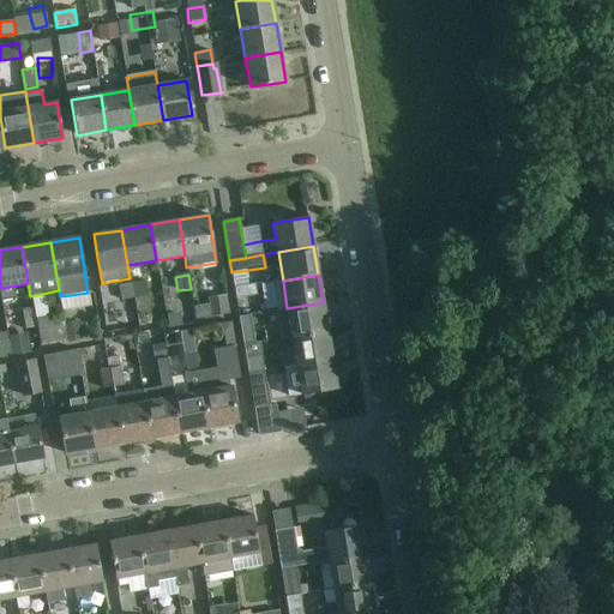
[(145,281),(131,283),(133,299),(148,296),(145,281)]
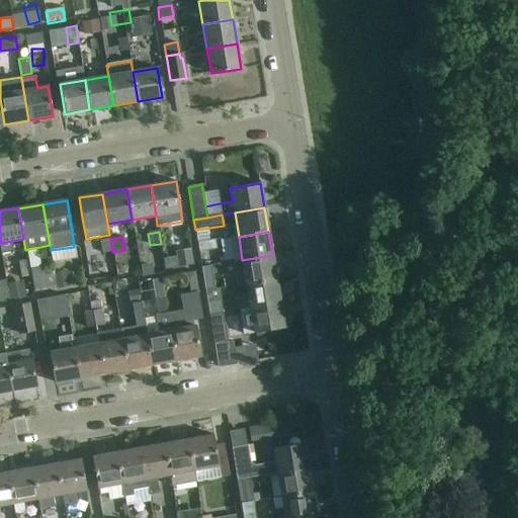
[(112,252),(110,239),(100,241),(106,277),(114,276),(111,252),(112,252)]
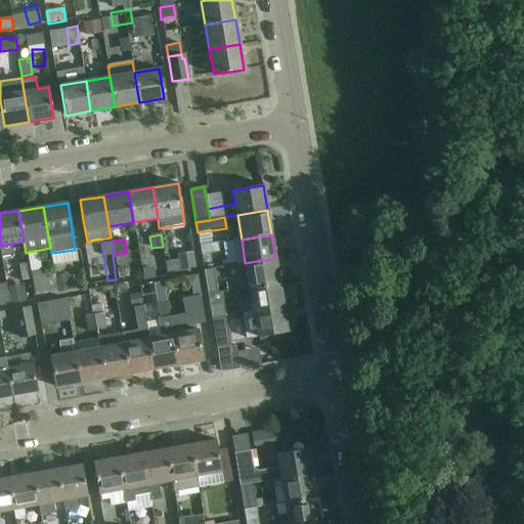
[(219,242),(199,246),(201,258),(221,254),(219,242)]
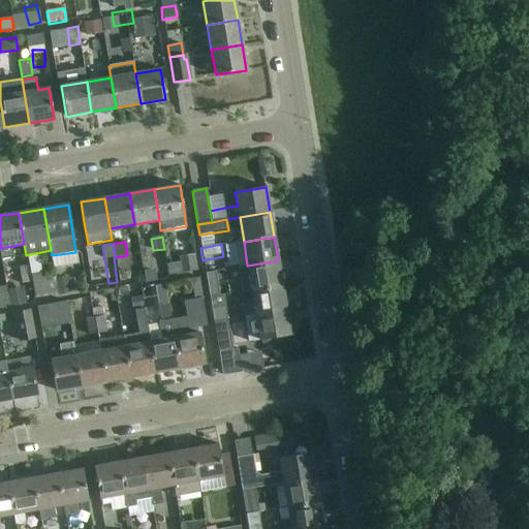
[(282,285),(278,260),(247,266),(251,290),(282,285)]
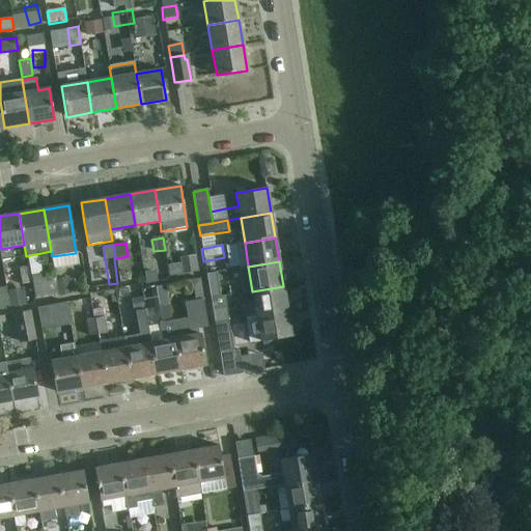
[(35,298),(58,294),(59,294),(56,279),(55,279),(54,272),(31,276),(35,298)]
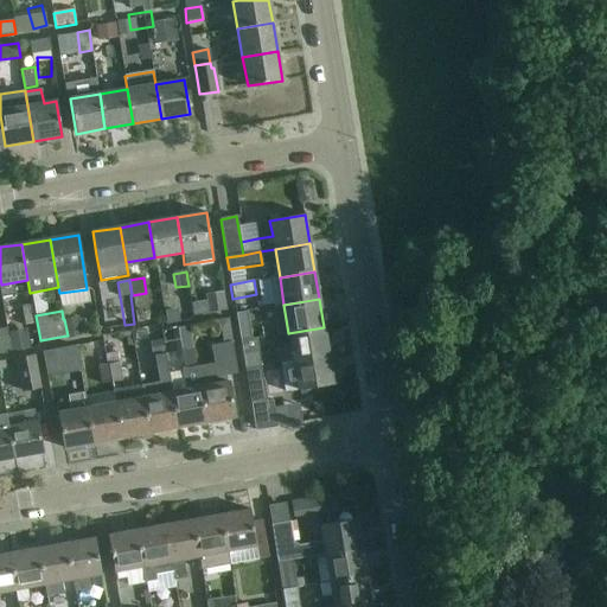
[(251,311),(238,313),(240,325),(250,323),(254,323),(251,311)]
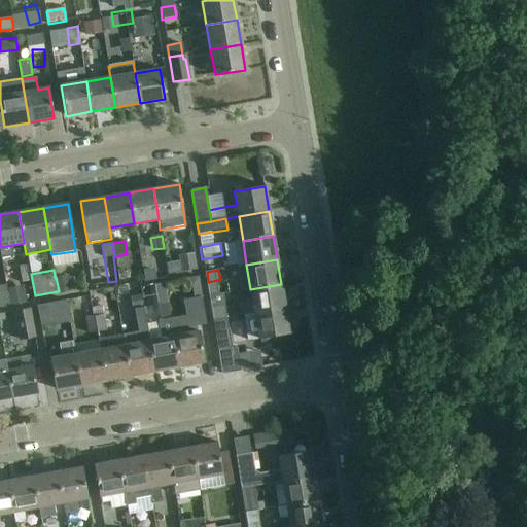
[(68,274),(56,277),(59,291),(58,291),(58,293),(71,291),(68,274)]
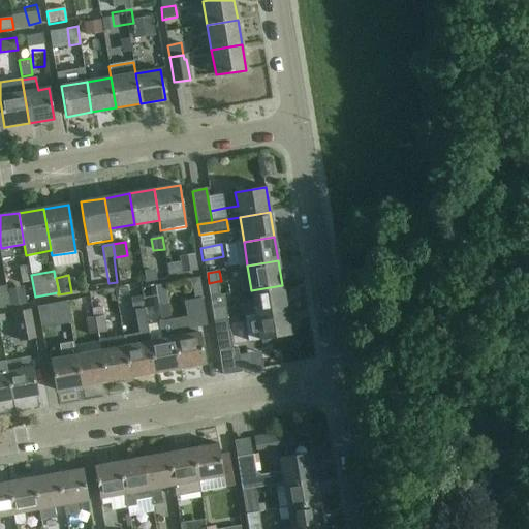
[(286,310),(282,285),(251,290),(253,302),(243,303),(245,316),(286,310)]
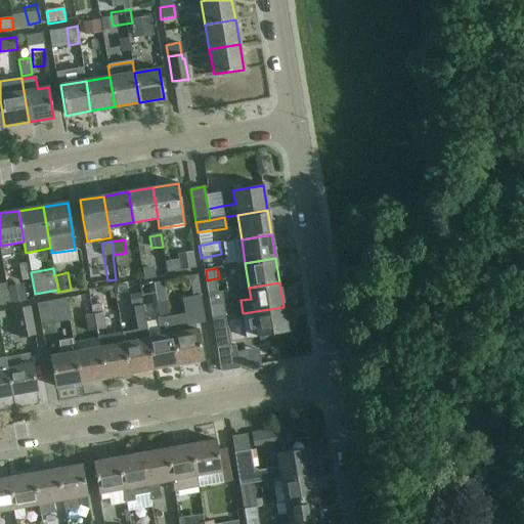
[(0,304),(10,303),(8,292),(0,293),(0,304)]
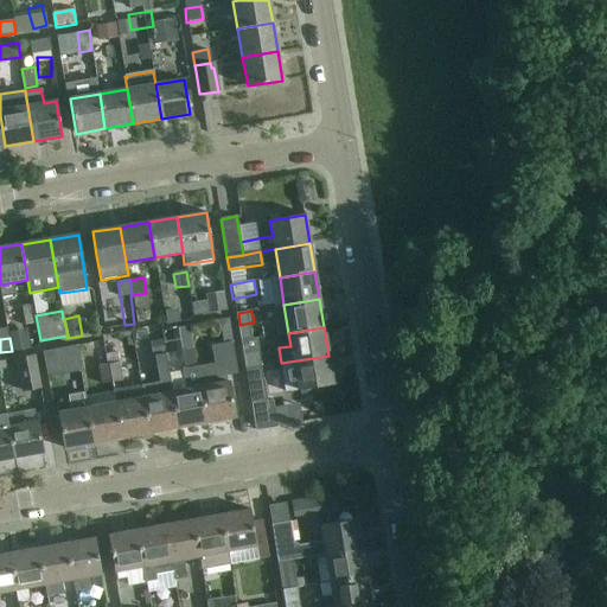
[(257,338),(253,339),(242,340),(246,369),(262,366),(257,338)]
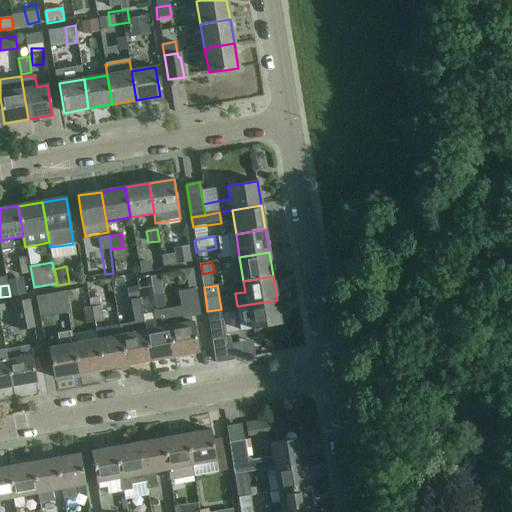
[(115,313),(128,310),(122,286),(109,289),(115,313)]
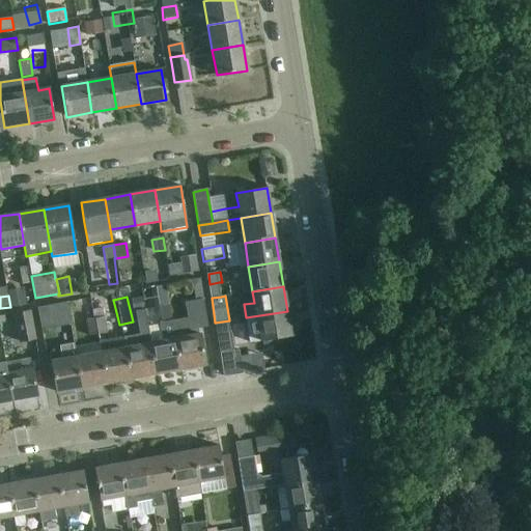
[(82,300),(88,336),(98,334),(92,307),(90,299),(82,300)]
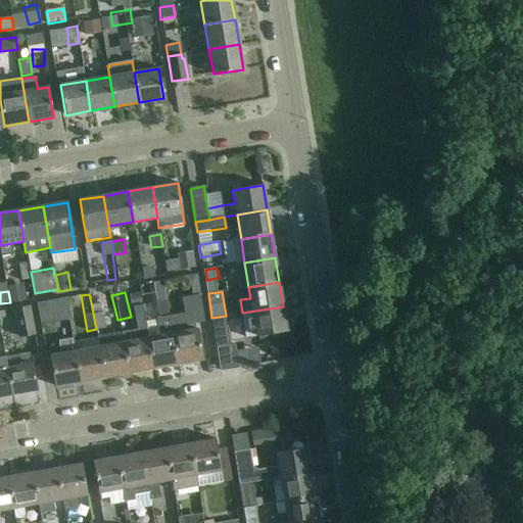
[(185,314),(170,317),(178,365),(202,360),(196,328),(195,328),(194,326),(204,324),(199,296),(183,299),(185,314)]
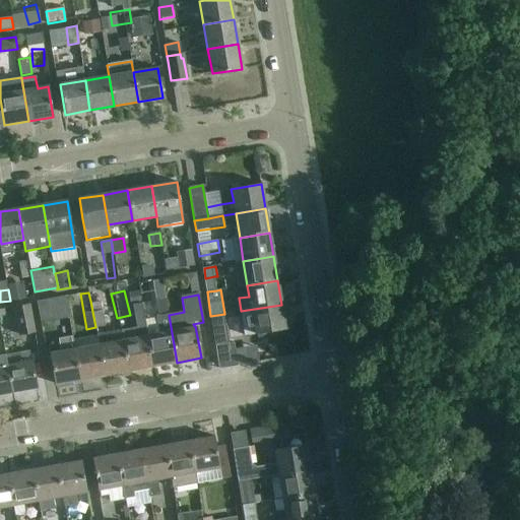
[(41,323),(69,318),(65,297),(37,303),(41,323)]
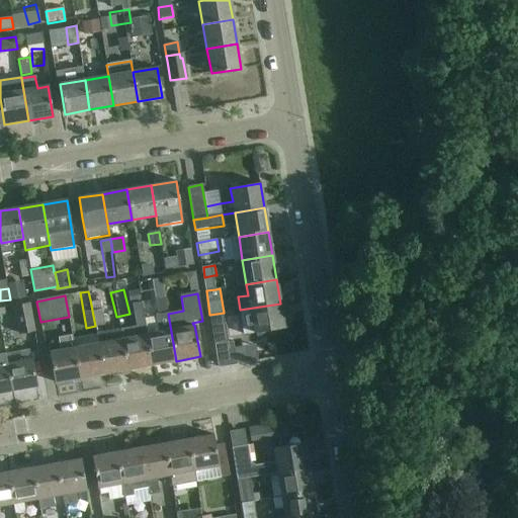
[(165,297),(155,298),(158,315),(143,318),(152,365),(176,361),(168,314),(165,297)]
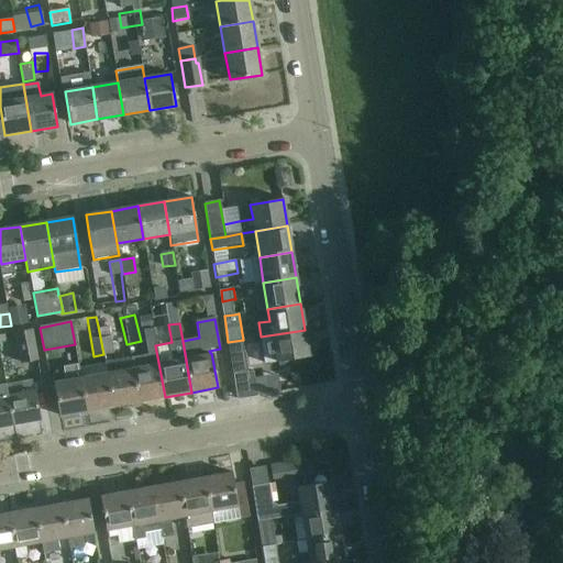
[(108,324),(98,326),(103,354),(113,352),(111,335),(110,335),(108,324)]
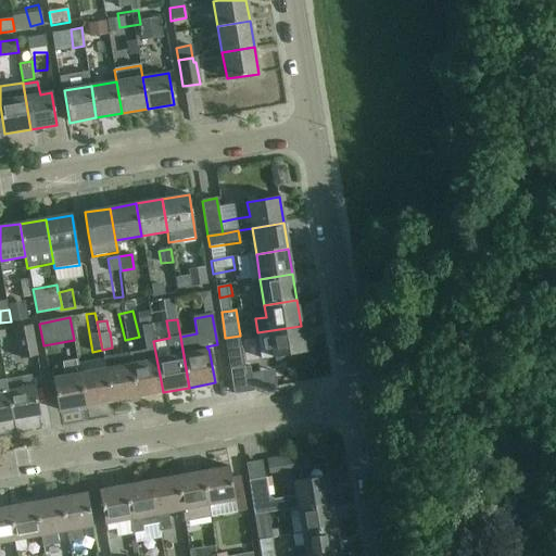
[(20,358),(37,355),(32,325),(14,328),(20,358)]
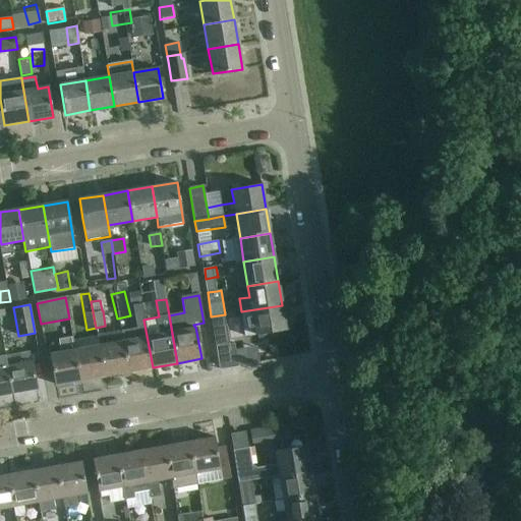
[(153,367),(143,320),(141,304),(132,305),(136,329),(121,332),(123,340),(128,371),(153,367)]
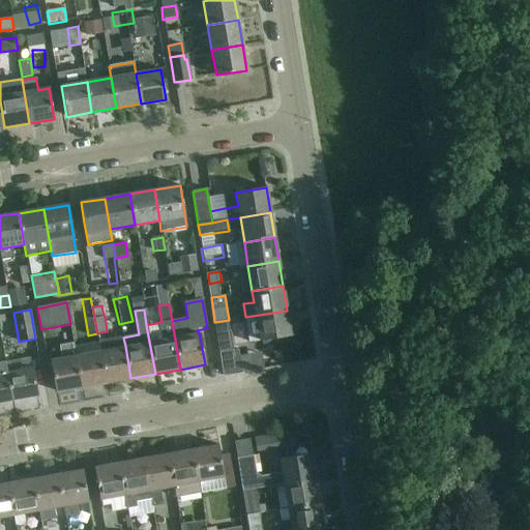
[(245,317),(244,317),(245,322),(248,343),(263,341),(263,344),(274,342),(273,339),(291,335),(287,311),(245,317)]
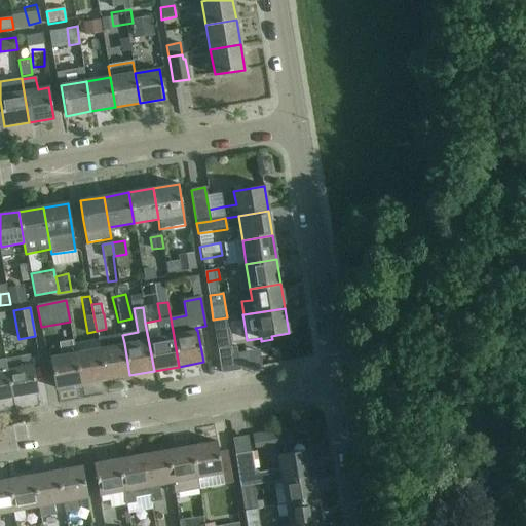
[(231,348),(227,317),(213,320),(217,349),(231,348)]
